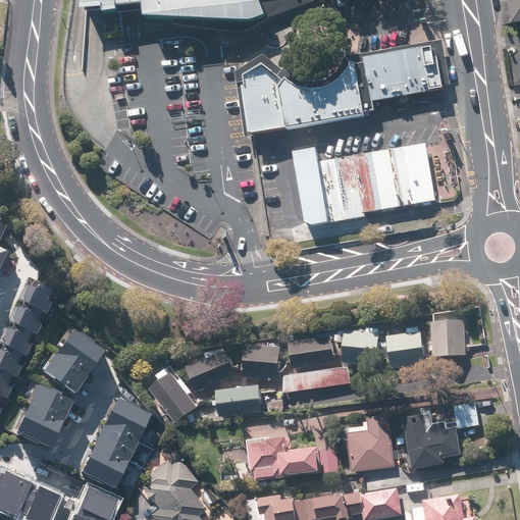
[(85,0),(85,12),(143,6),(145,18),(250,18),(264,14),(260,0),(85,0)]
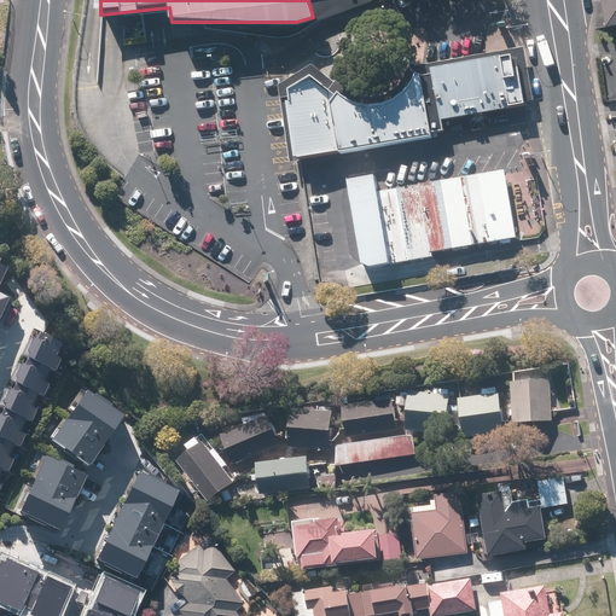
[(591,0),(594,15),(615,11),(615,0),(591,0)]
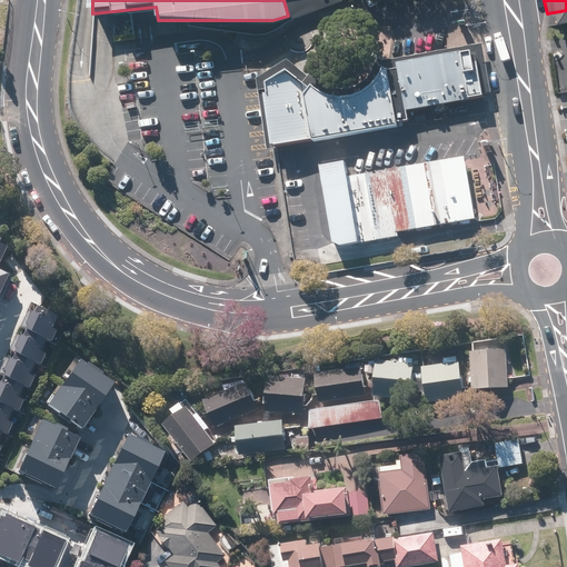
[(256,83),(267,145),(277,142),(394,122),(391,108),(485,90),(475,42),(384,59),(378,61),(369,71),(361,79),(351,83),(340,83),(329,83),(319,81),(287,59),(256,83)]
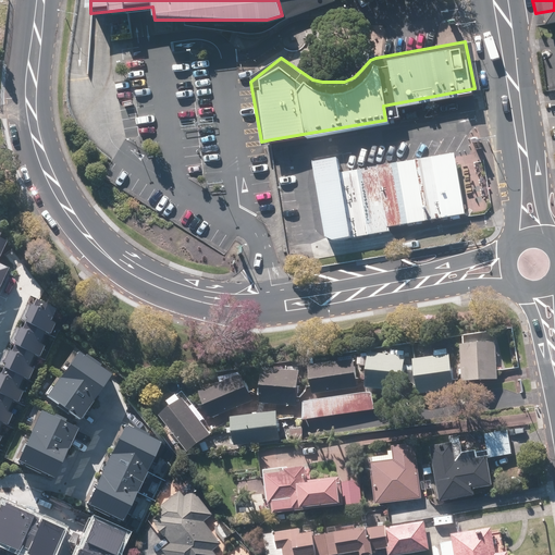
[(311,162),(327,242),(465,218),(464,216),(453,152),(338,173),(336,158),(311,162)]
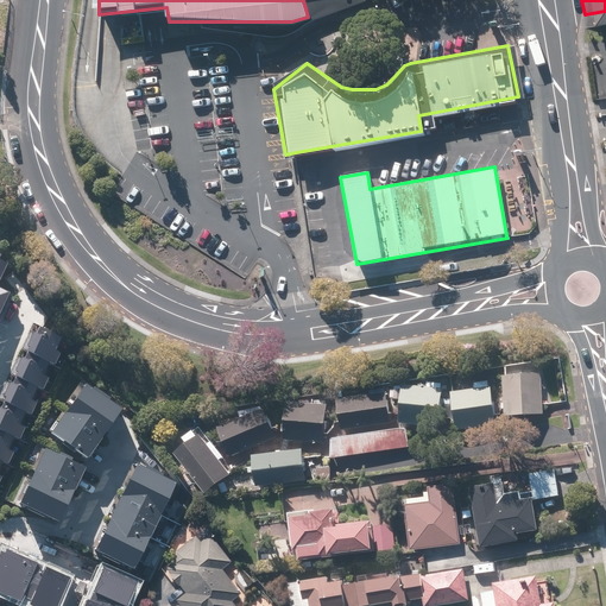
[(52,359),(64,334),(35,321),(23,346),(52,359)]
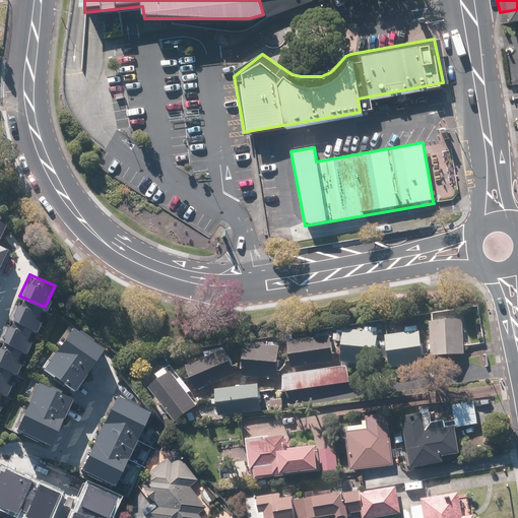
[(35,328),(45,307),(19,296),(10,317),(35,328)]
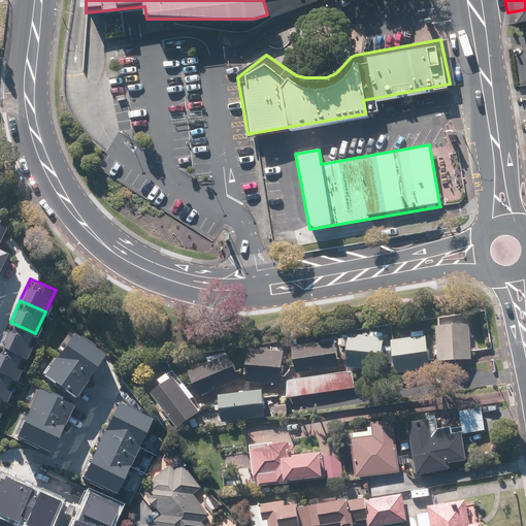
[(25,355),(35,333),(10,322),(0,343),(25,355)]
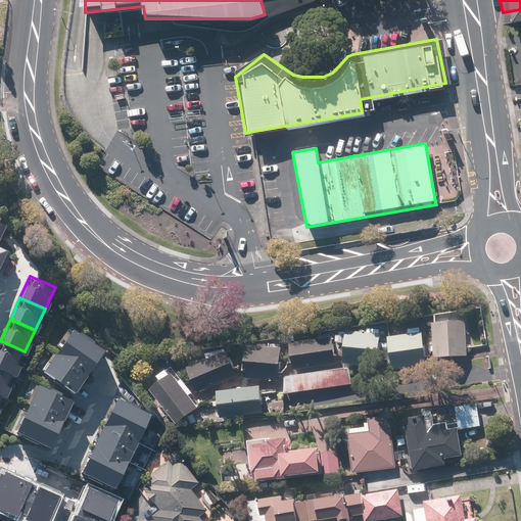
[(463,321),(428,322),(429,359),(464,358),(463,321)]
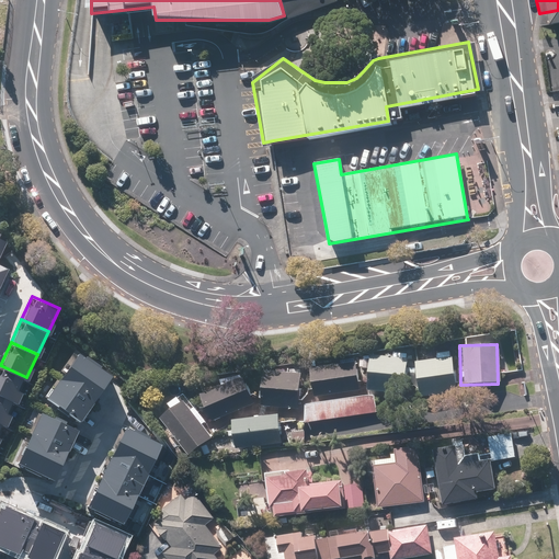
[(41,397),(76,421),(107,377),(72,353),(41,397)]
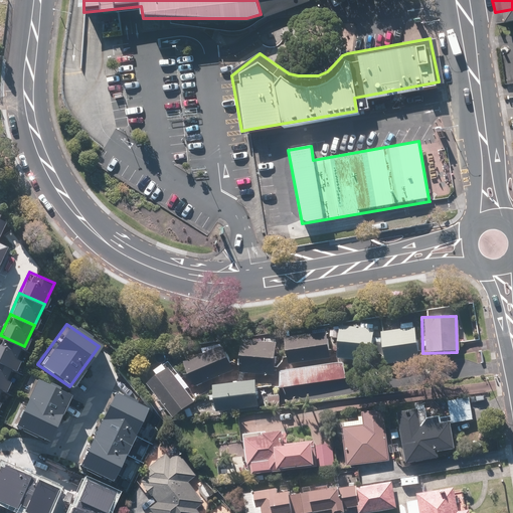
[(371,328),(338,325),(335,356),(368,359),(371,328)]
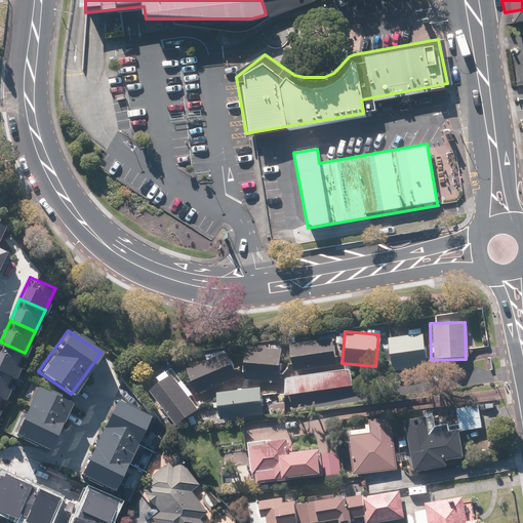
[(421,333),(388,338),(392,369),(426,365),(421,333)]
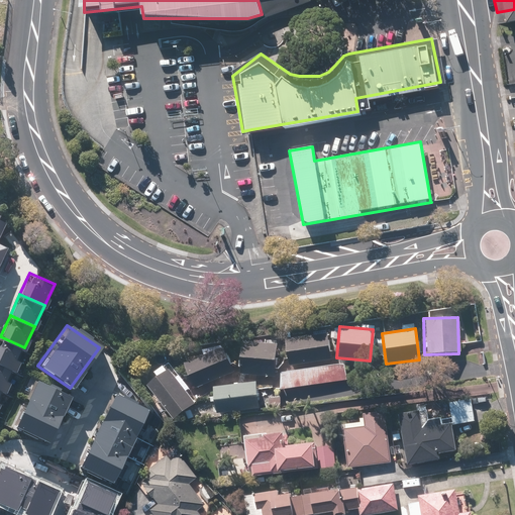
[(326,332),(282,339),(286,365),(329,358),(326,332)]
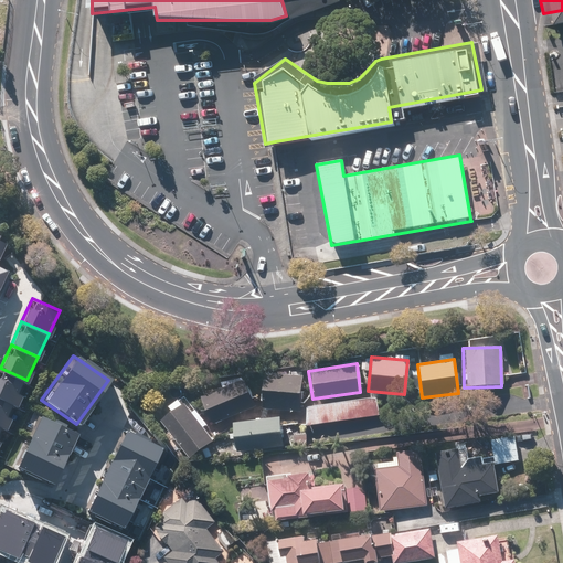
[(0,396),(16,404),(27,380),(0,368),(0,396)]
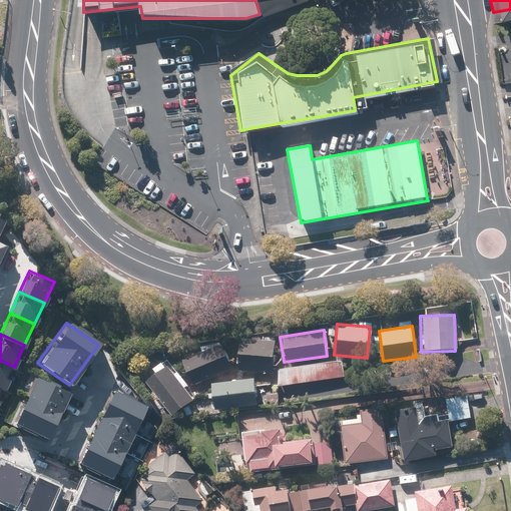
[(238,338),(236,371),(272,373),(274,340),(238,338)]
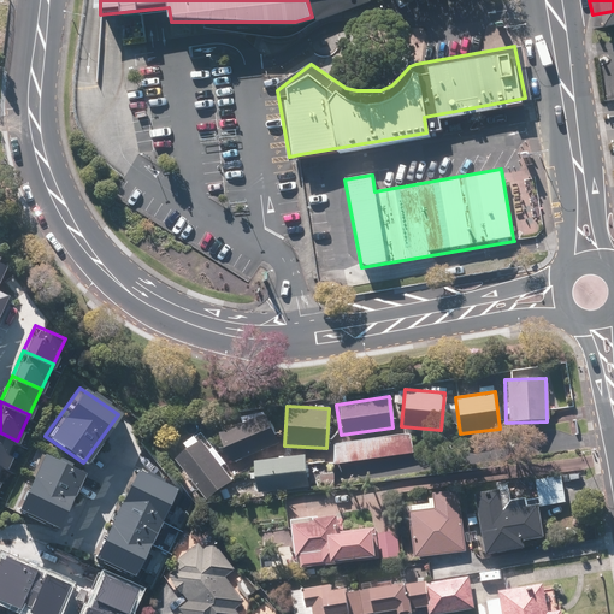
[(218,432),(230,462),(278,442),(266,412),(218,432)]
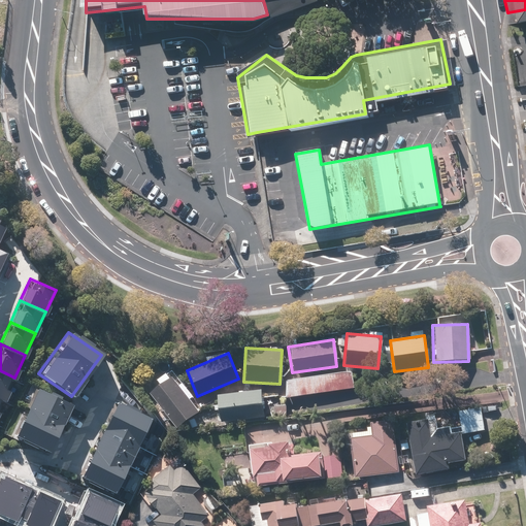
[(190,392),(171,369),(157,381),(161,386),(150,394),(176,427),(198,409),(186,395),(190,392)]
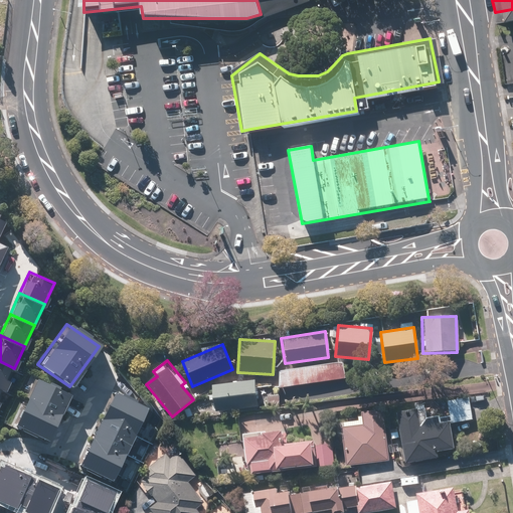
[(0,386),(4,389),(14,368),(0,361),(0,386)]
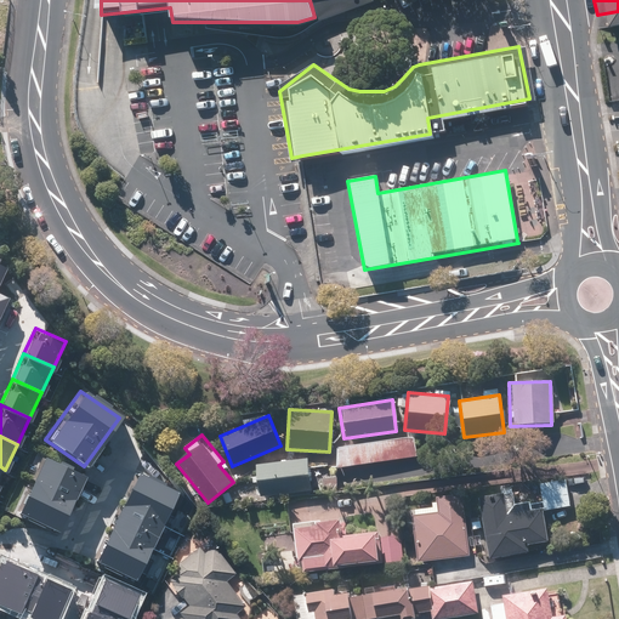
[(413,436),(336,446),(339,465),(415,455),(413,436)]
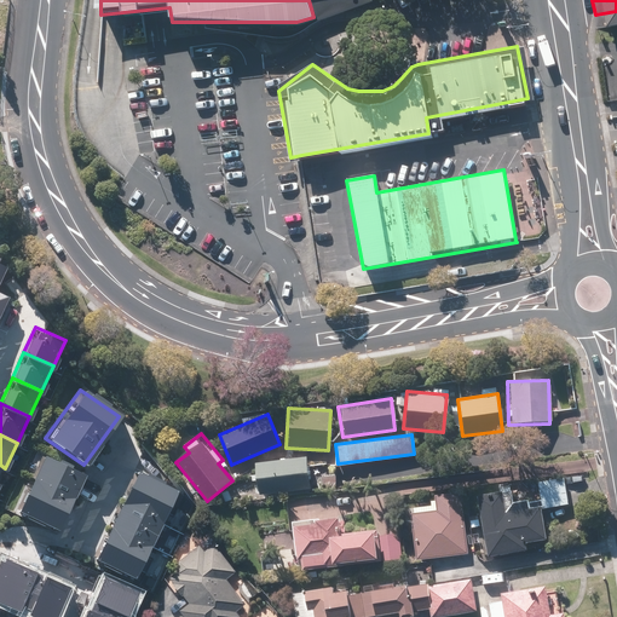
[(13,512),(55,531),(82,473),(41,454),(13,512)]
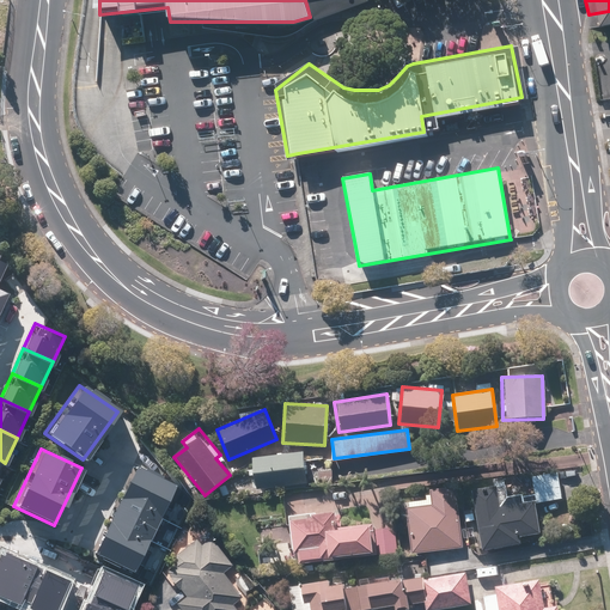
[(303,451),(251,458),(255,488),(306,482),(303,451)]
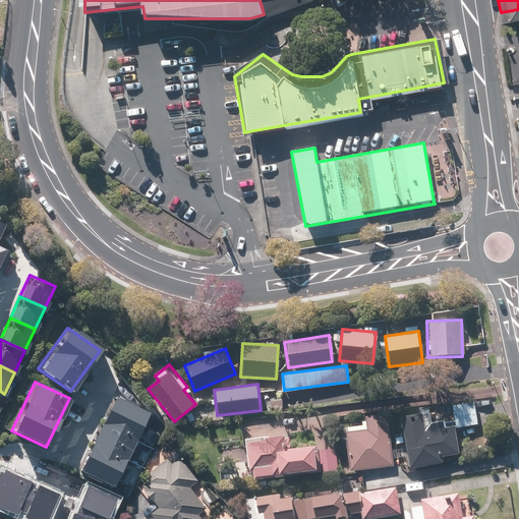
[(77,471),(111,486),(147,412),(113,397),(77,471)]
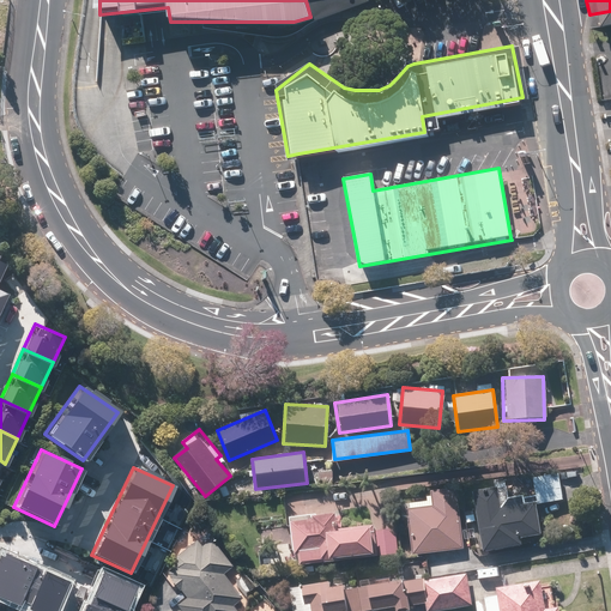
[(556,472),(531,476),(534,503),(560,500),(556,472)]
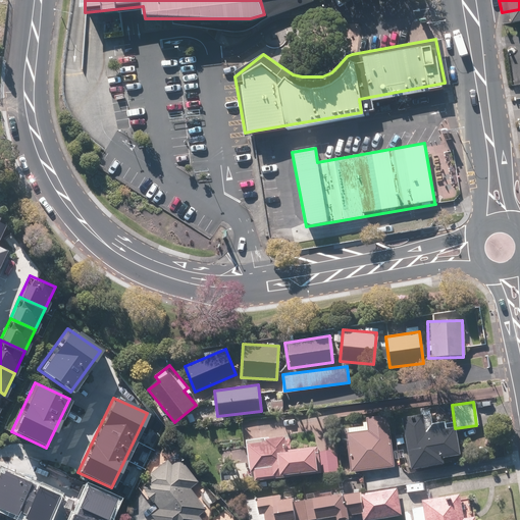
[(442,457),(459,454),(454,427),(446,428),(445,420),(430,422),(428,412),(401,417),(409,468),(442,462),(442,457)]
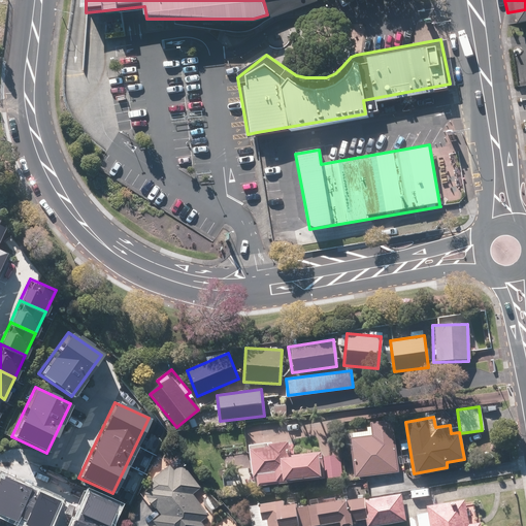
[(392,418),(365,421),(366,430),(348,432),(353,477),(398,471),(392,418)]
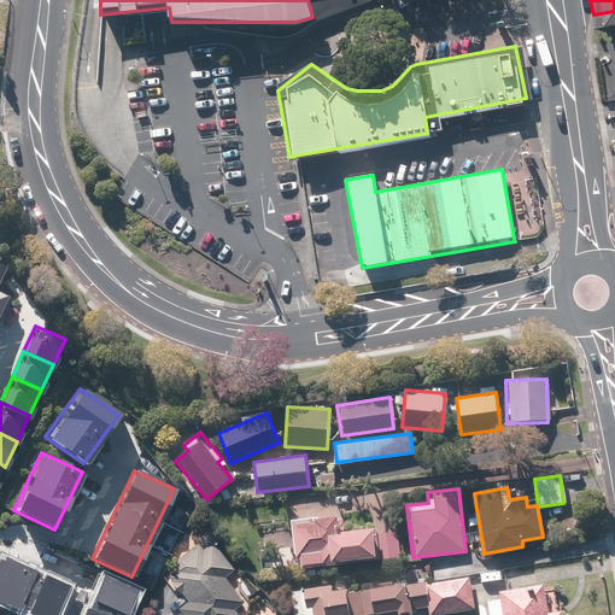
[(294,566),(376,561),(374,528),(338,531),(337,516),(291,519),(294,566)]
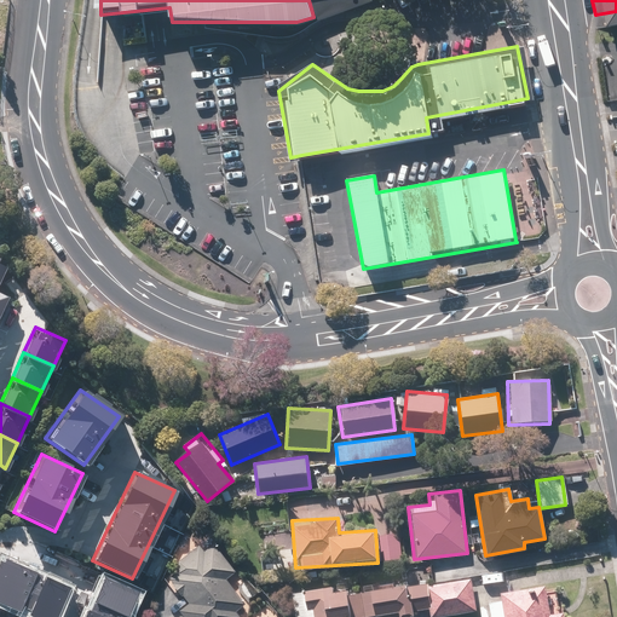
[(397,529),(375,530),(378,563),(399,561),(397,529)]
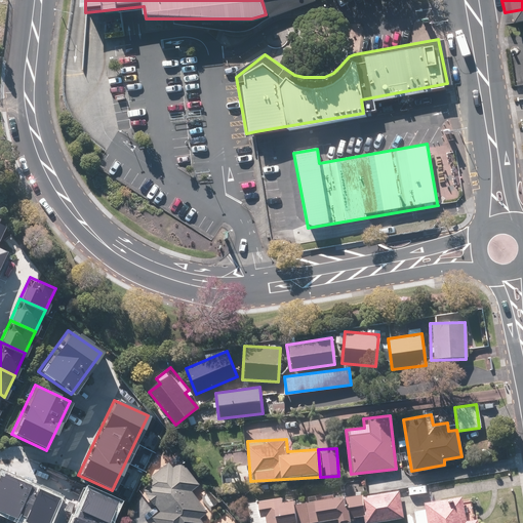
[(196,483),(178,459),(169,466),(166,460),(145,477),(149,482),(139,488),(156,509),(149,515),(154,522),(200,522),(196,518),(205,511),(192,494),(203,485),(200,480),(196,483)]
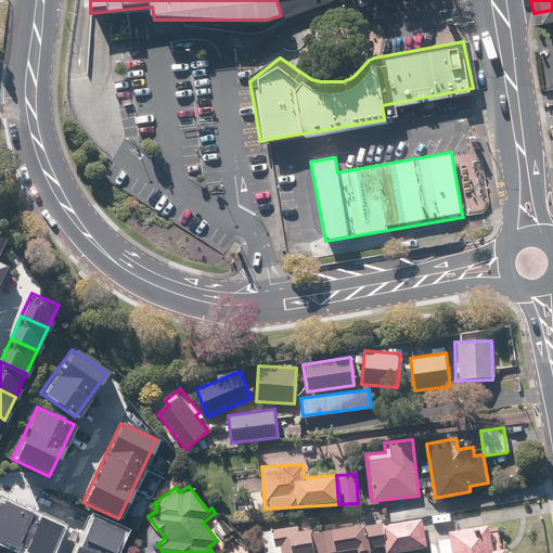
[(0,498),(0,540),(31,552),(52,552),(64,524),(0,498)]
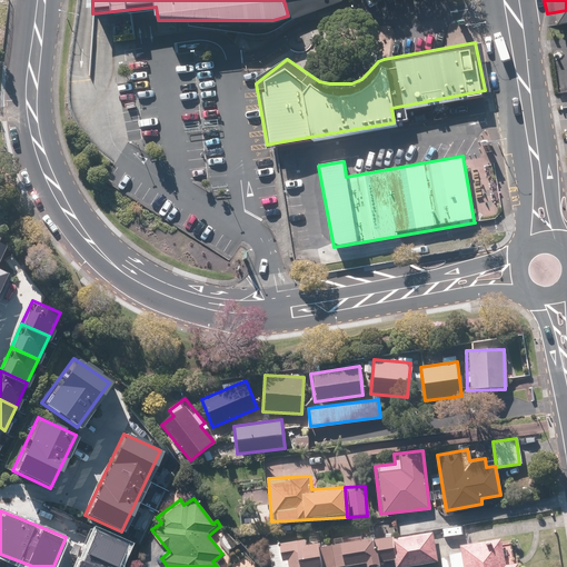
[(92,527),(75,566),(119,566),(130,543),(92,527)]
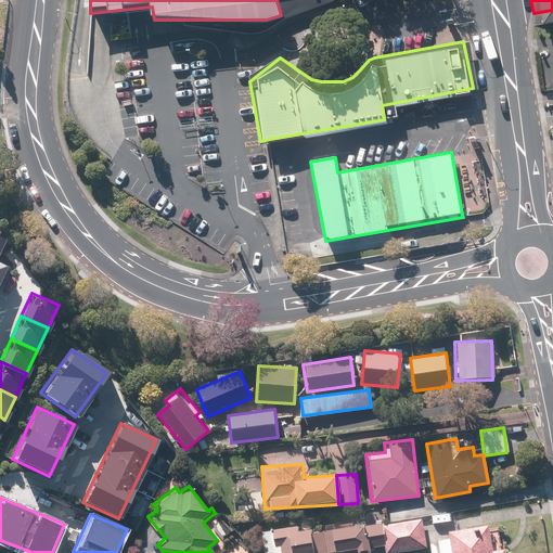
[(336,552),(357,551),(357,552),(367,552),(372,552),(371,545),(385,544),(382,519),(296,531),(295,524),(260,529),(262,552),(336,552)]
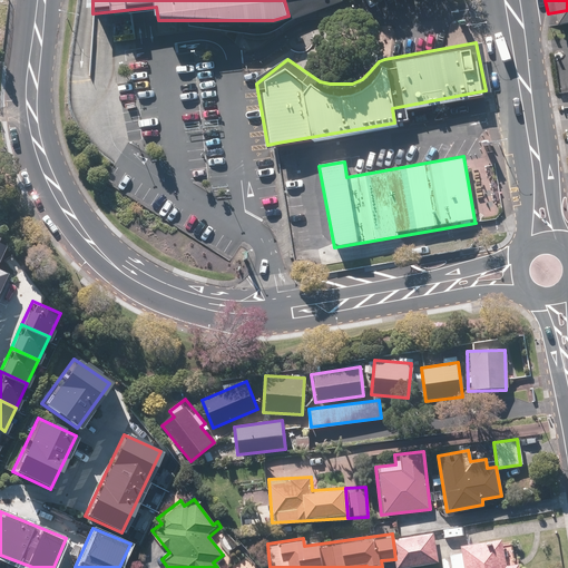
[(432,535),(394,539),(398,567),(436,562),(432,535)]
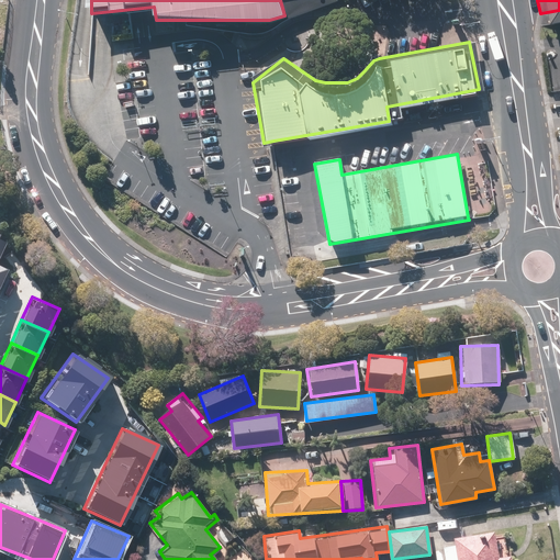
[(455,545),(444,547),(445,559),(512,559),(511,555),(497,557),(493,532),(452,538),(455,545)]
